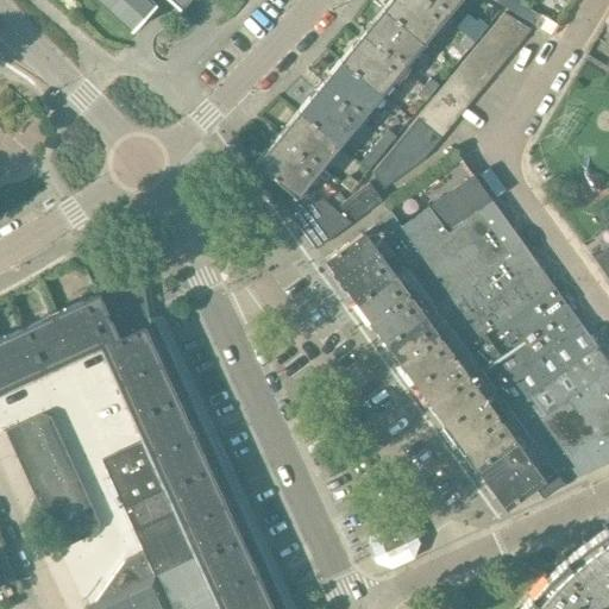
[(96,0),(131,31),(155,5),(149,0),(168,0),(179,10),(186,0),(96,0)]
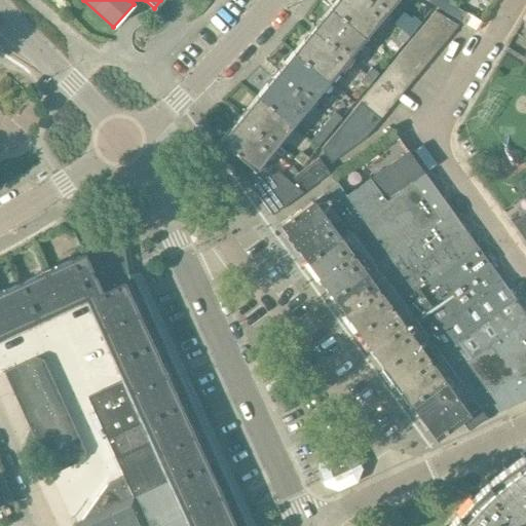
[(396,0),(335,0),(330,7),(365,37),(396,0)]
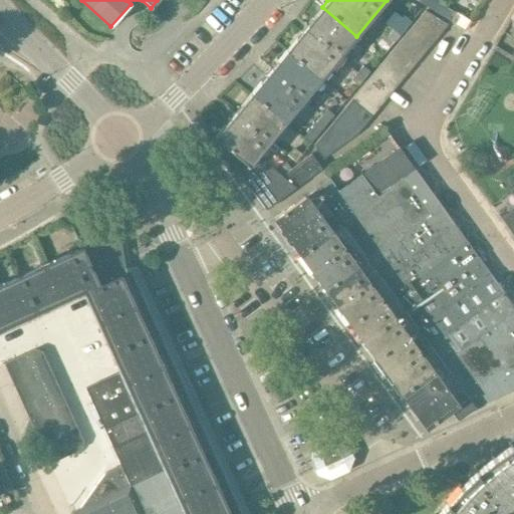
[(450,22),(456,12),(440,3),(434,12),(450,22)]
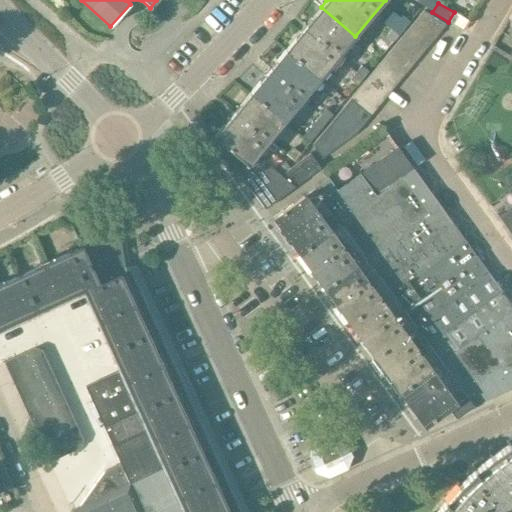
[(319,79),(355,36),(321,7),(285,50),(319,79)]
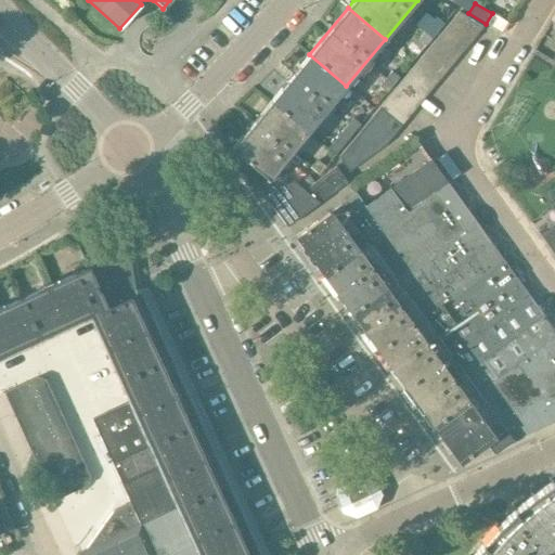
[(482,26),(457,12),(450,22),(472,40),(482,26)]
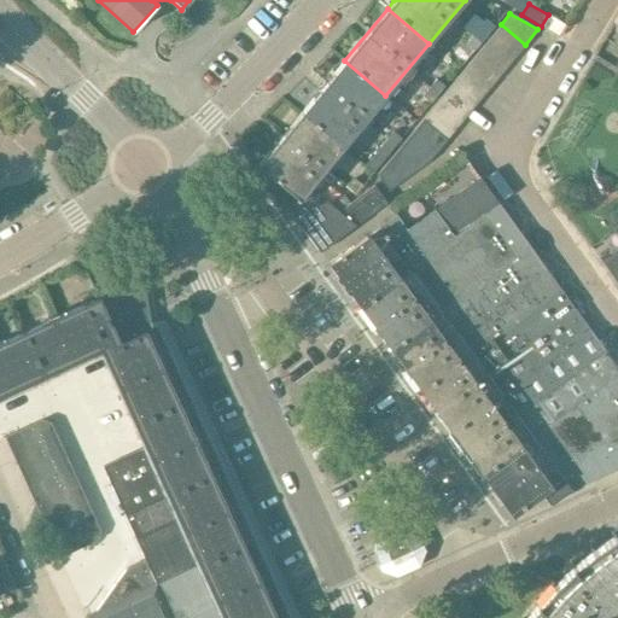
[(525,45),(501,24),(493,35),(517,54),(525,45)]
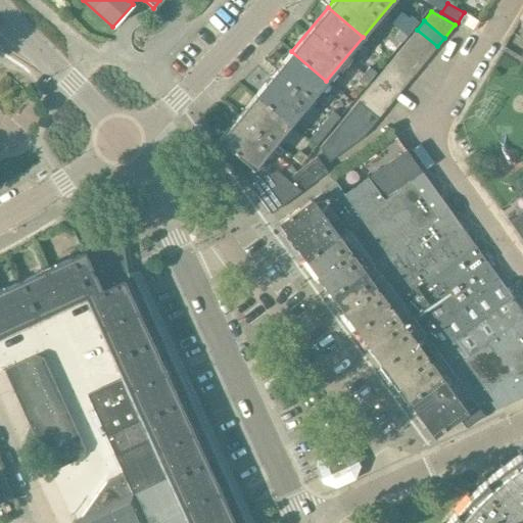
[(401,45),(414,31),(406,24),(393,38),(401,45)]
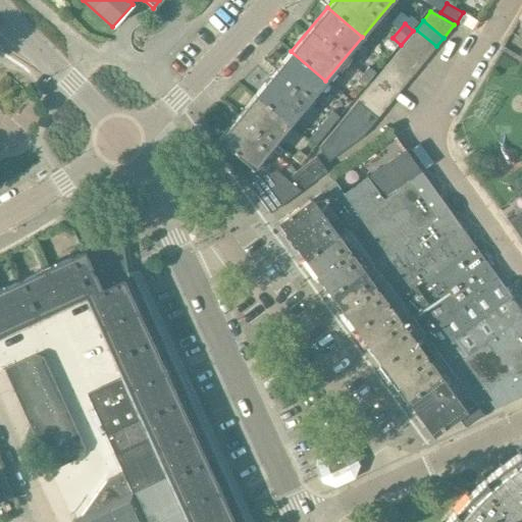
[(436,46),(416,30),(409,39),(429,55),(436,46)]
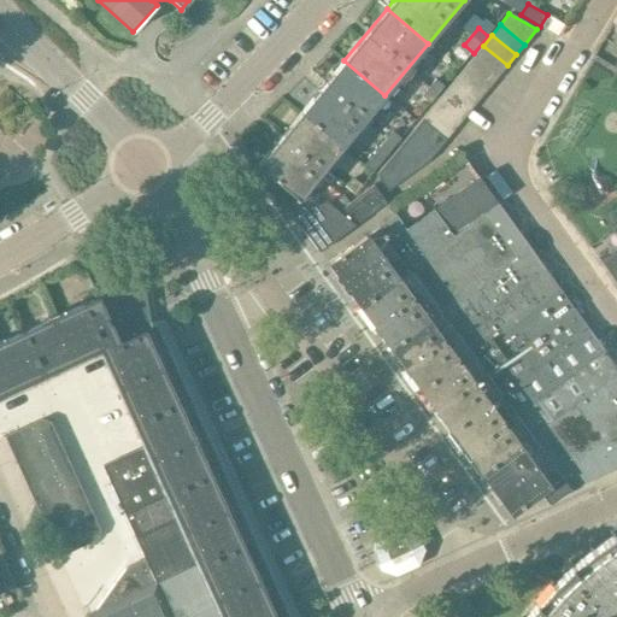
[(507,65),(483,46),(474,57),(498,76),(507,65)]
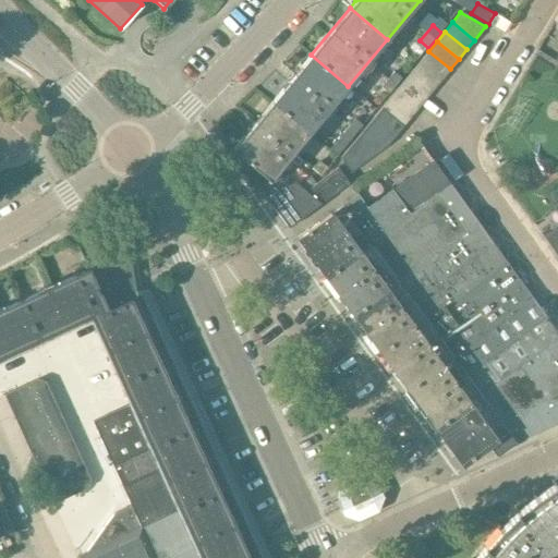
[(450,69),(428,51),(421,60),(443,79),(450,69)]
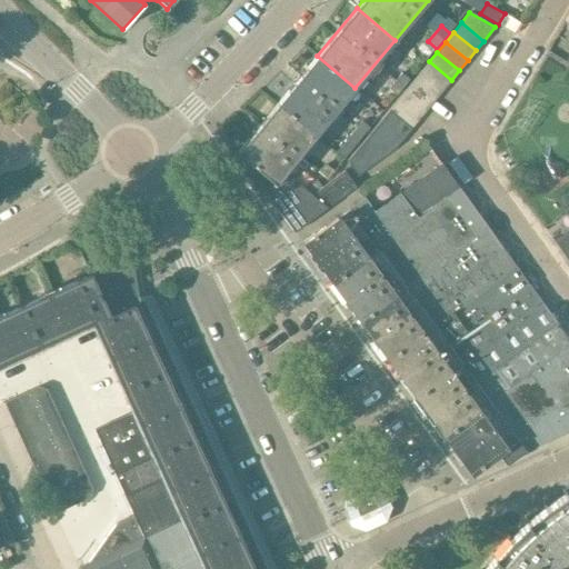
[(315,136),(355,88),(317,56),(277,103),(315,136)]
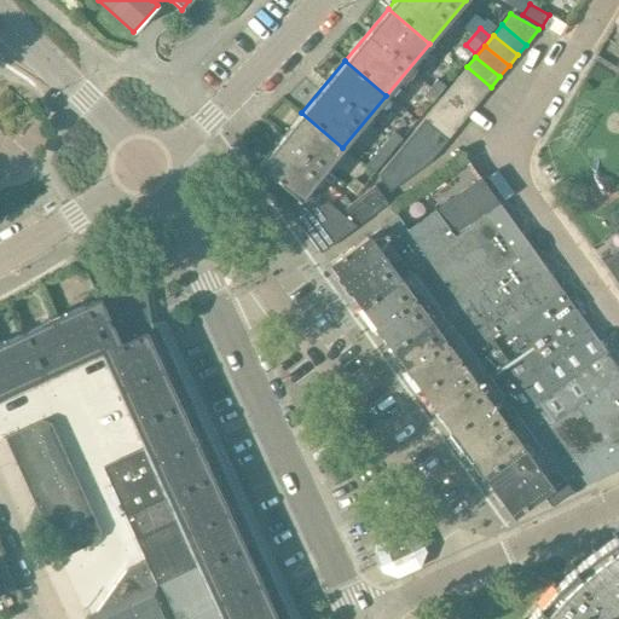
[(491,87),(467,67),(458,77),(482,97),(491,87)]
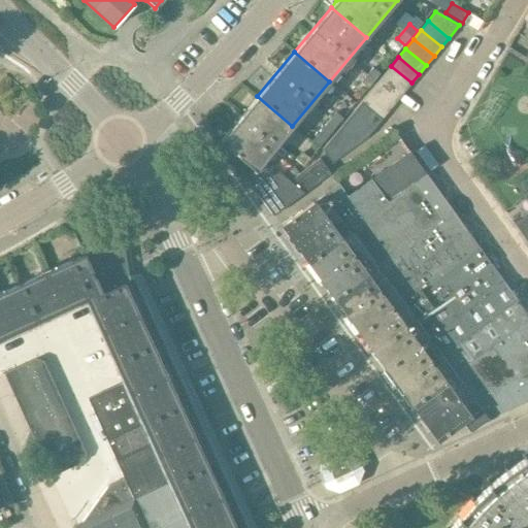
[(411,83),(391,66),(384,75),(404,92),(411,83)]
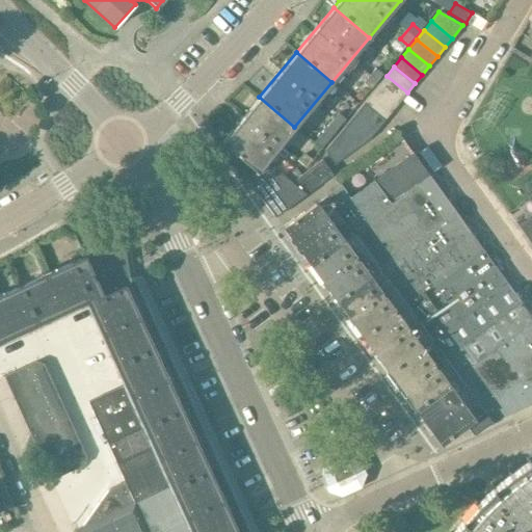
[(372,89),(383,75),(378,71),(367,85),(372,89)]
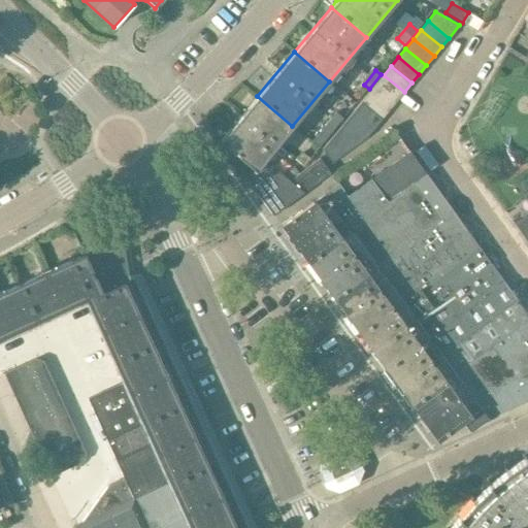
[(404,92),(384,75),(375,85),(396,101),(404,92)]
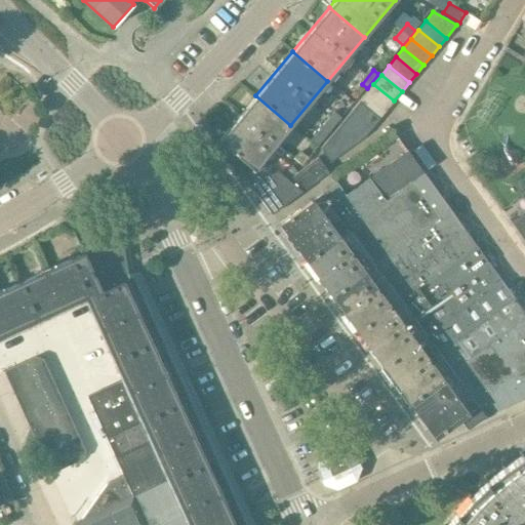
[(394,101),(373,84),(366,92),(387,110),(394,101)]
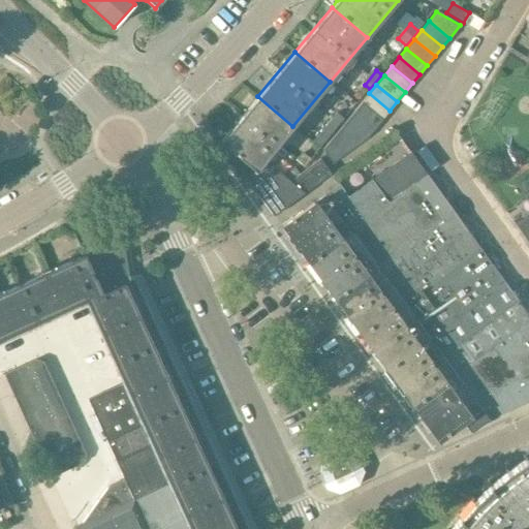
[(390,111),(369,93),(362,102),(382,120),(390,111)]
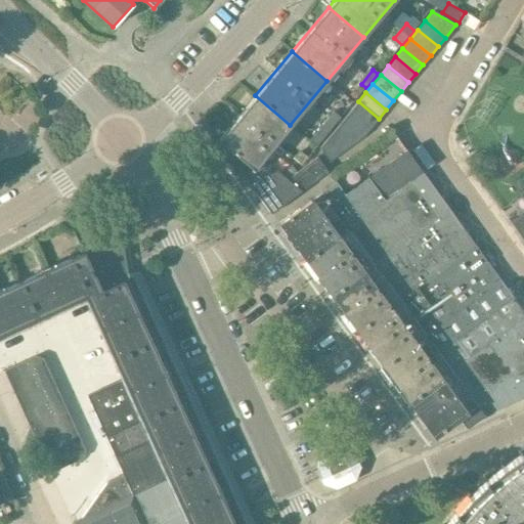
[(253,169),(261,159),(290,125),(255,95),(217,139),(249,166),(253,169)]
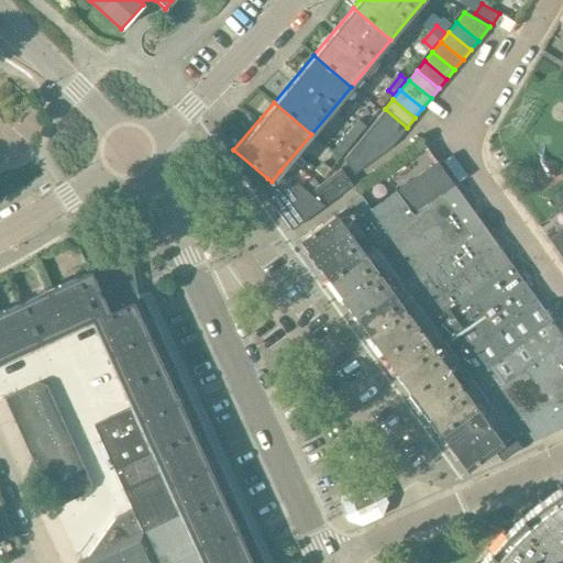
[(390,147),(406,128),(407,128),(385,109),(342,162),(352,175),(390,147)]
